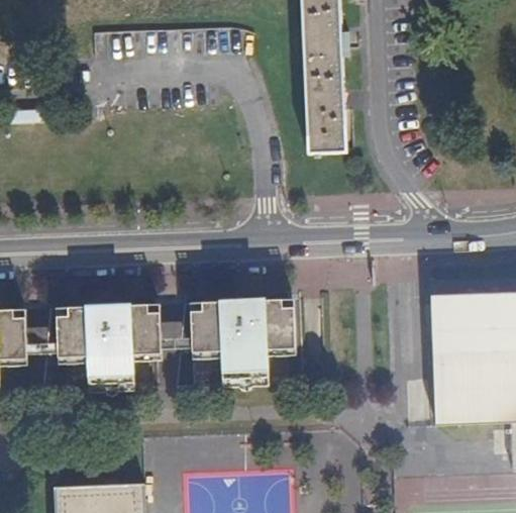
[(301,0),(308,154),(346,151),(342,58),(342,32),(340,0),(301,0)]
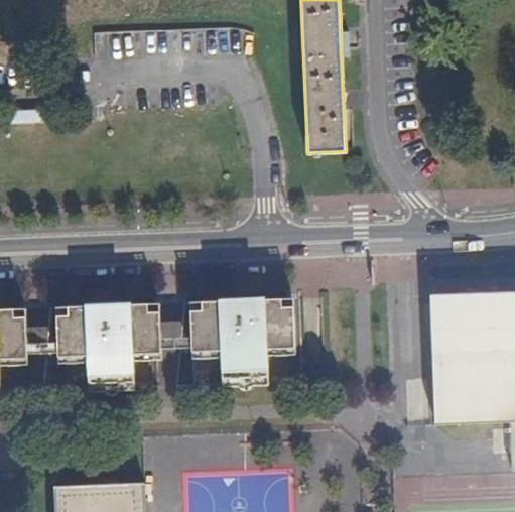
[(342,32),(342,57),(350,57),(349,32),(342,32)]
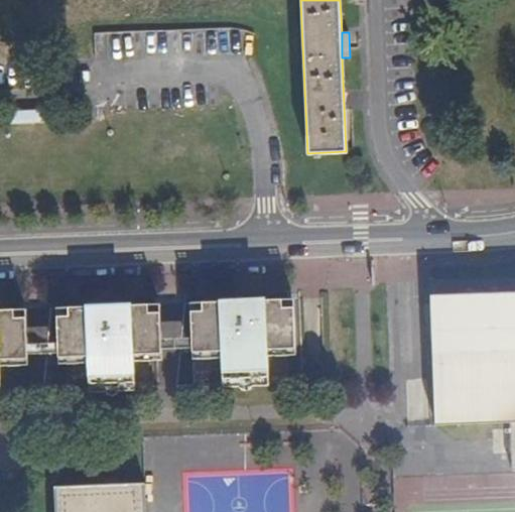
[(514,292),(506,293),(429,294),(434,422),(509,421),(510,462),(514,461),(514,292)]
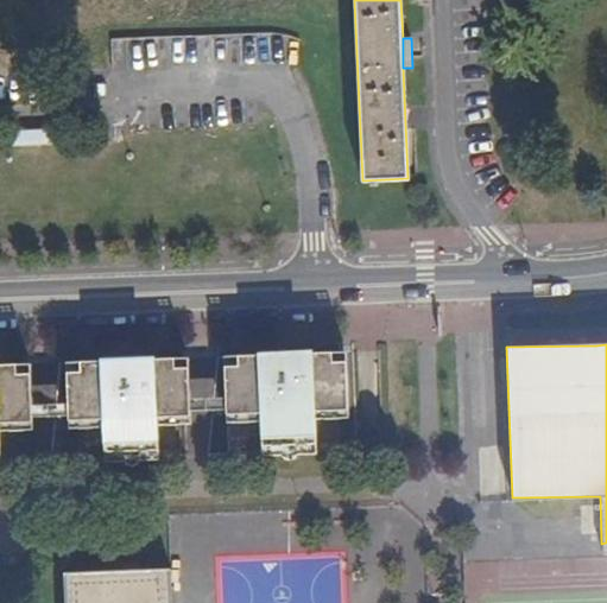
[(347,417),(345,349),(313,350),(314,354),(339,357),(341,417),(347,417)]
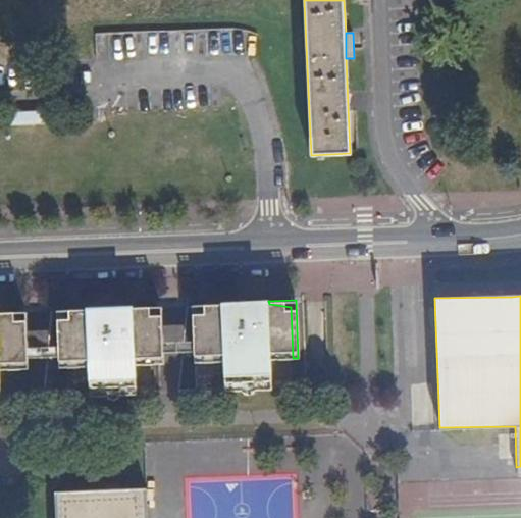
[(191,304),(192,340),(193,350),(193,361),(223,361),(226,361),(227,370),(223,370),(223,390),(240,390),(242,385),(252,385),(254,389),(270,387),(269,359),(293,358),(291,307),(269,304),(268,301),(191,304)]
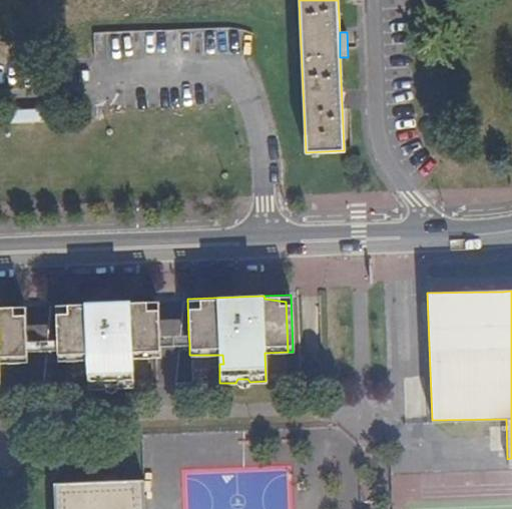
[(158,300),(124,301),(152,307),(154,358),(159,357),(159,345),(159,335),(158,300)]
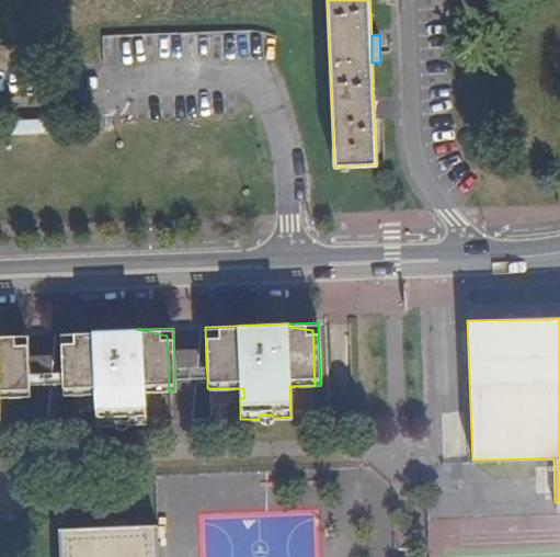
[(136,329),(67,332),(59,339),(60,371),(60,382),(60,394),(98,393),(99,401),(94,405),(93,424),(113,424),(113,419),(126,419),(126,424),(145,423),(144,393),(169,391),(167,336),(136,329)]
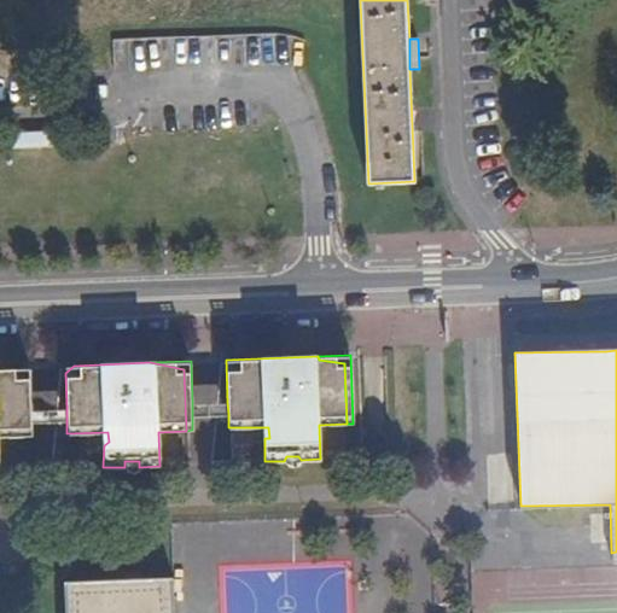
[(28,367),(0,368),(0,371),(22,377),(25,436),(30,436),(30,420),(29,409),(28,367)]
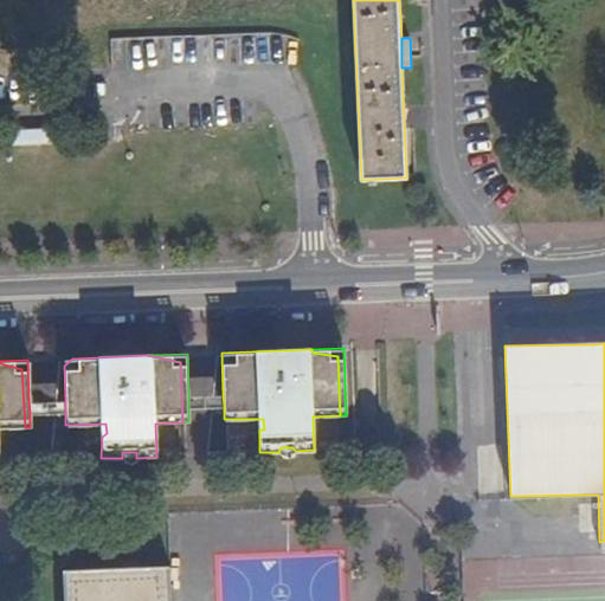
[(0,427),(25,427),(21,369),(0,363),(0,427)]
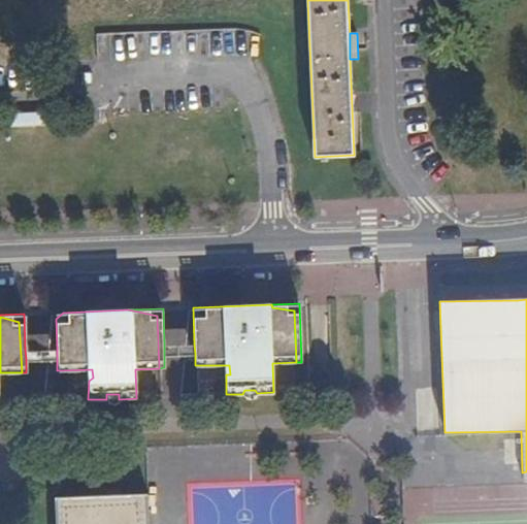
[(194,344),(164,345),(164,355),(195,354),(194,344)]
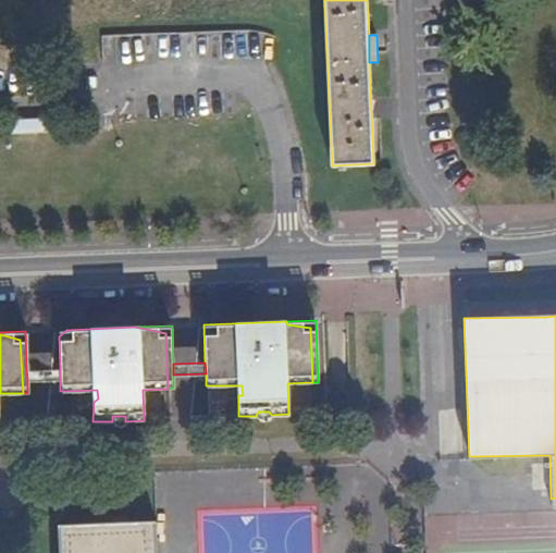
[(26,369),(27,379),(60,379),(60,368),(26,369)]
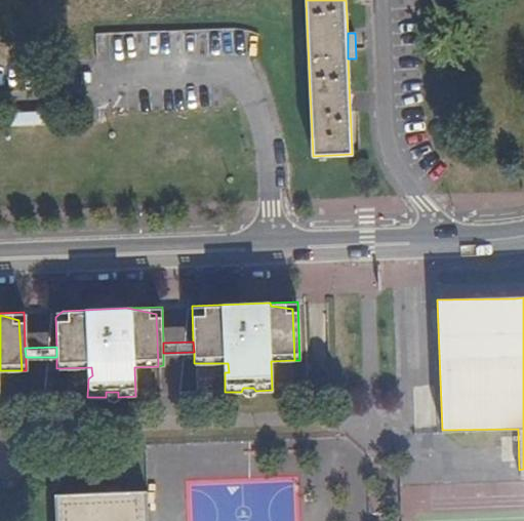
[(149,520),(147,470),(54,474),(56,520),(149,520)]
